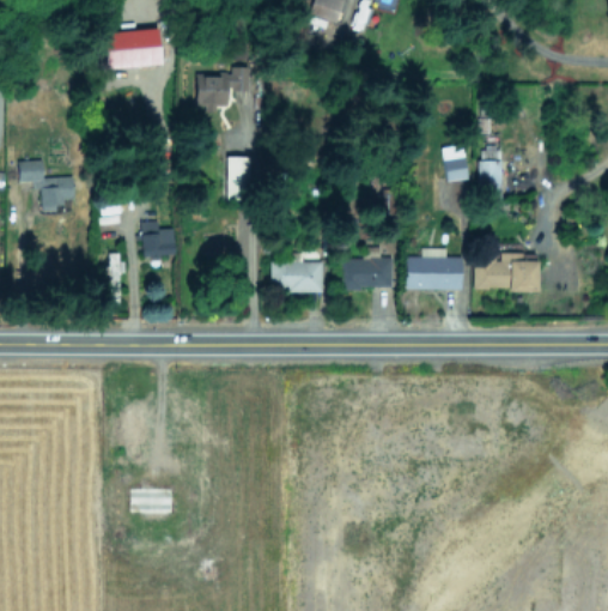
[(314,0),(311,17),(339,22),(342,0),(314,0)]
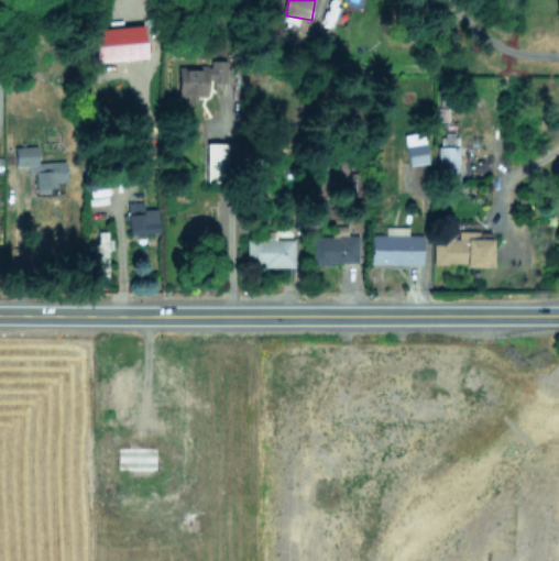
[(346,0),(344,4),(364,10),(366,0),(346,0)]
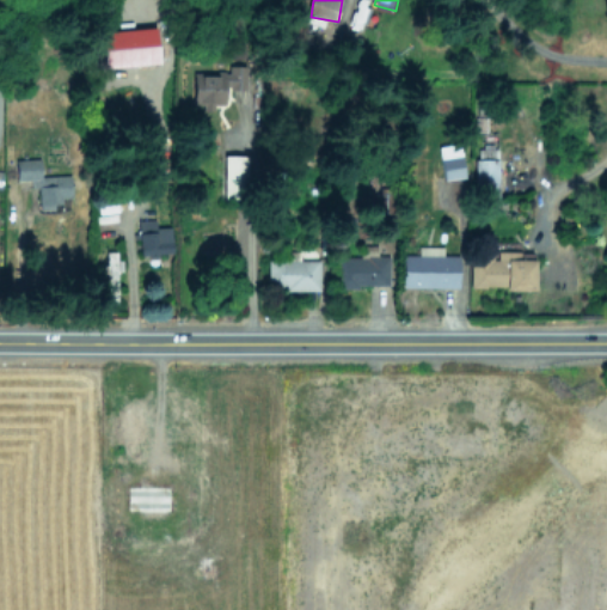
[(249,91),(250,67),(232,67),(232,74),(197,74),(197,108),(227,108),(227,91),(249,91)]
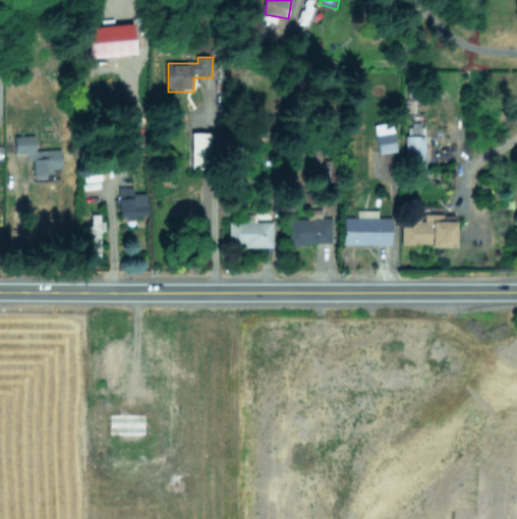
[(394,124),(377,125),(380,154),(397,153),(394,124)]
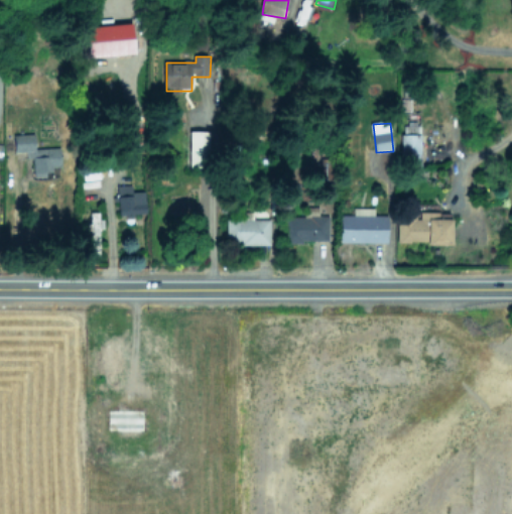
[(210,133),(192,132),(192,168),(210,168),(210,133)]
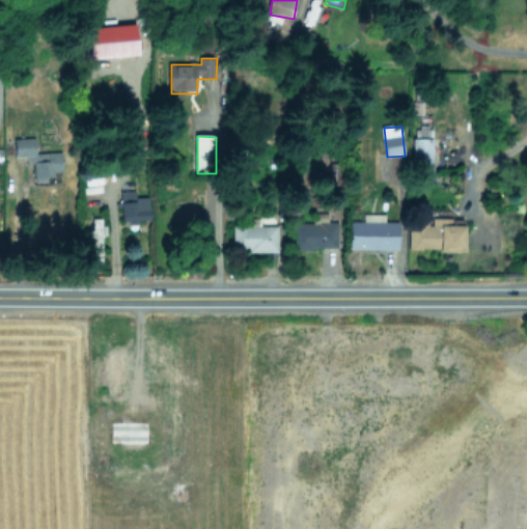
[(64,154),(38,154),(37,139),(17,140),(17,158),(34,157),(35,182),(56,181),(56,172),(64,172),(64,154)]
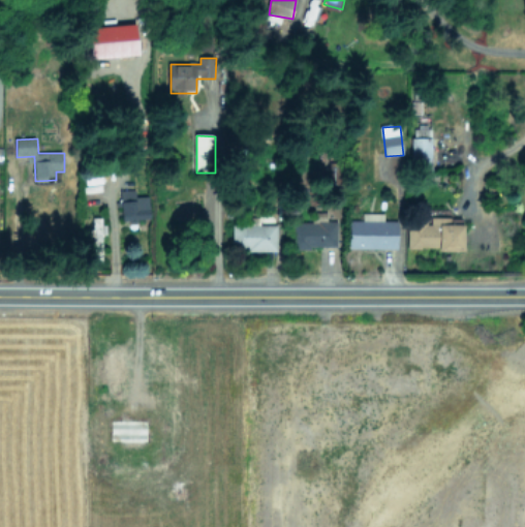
[(137,198),(136,191),(122,191),(123,222),(151,221),(150,197),(137,198)]
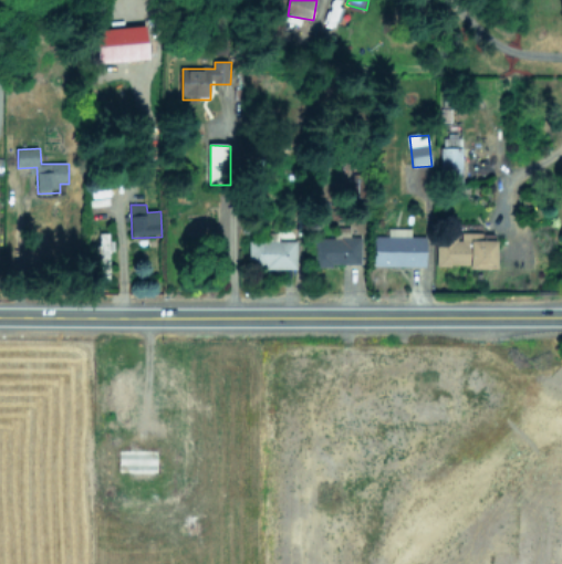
[(362,238),(352,238),(352,229),(336,229),(336,239),(315,240),(316,267),(363,265),(362,238)]
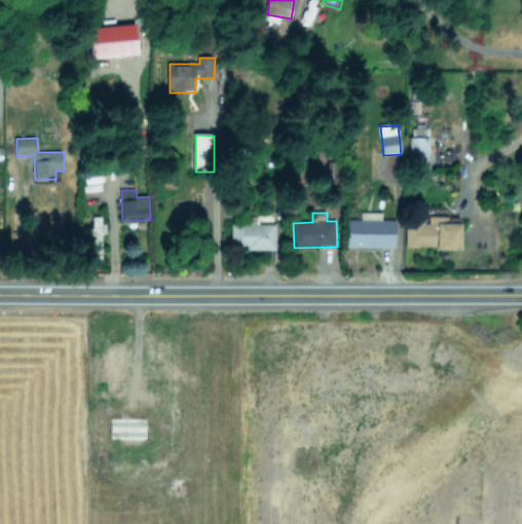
[(397,248),(397,221),(383,221),(383,214),(363,214),(362,220),(349,220),(349,248),(397,248)]
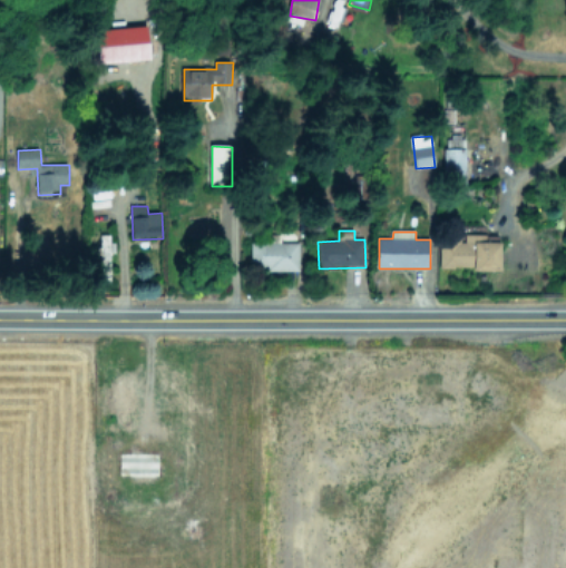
[(113,235),(100,236),(103,255),(115,254),(113,235)]
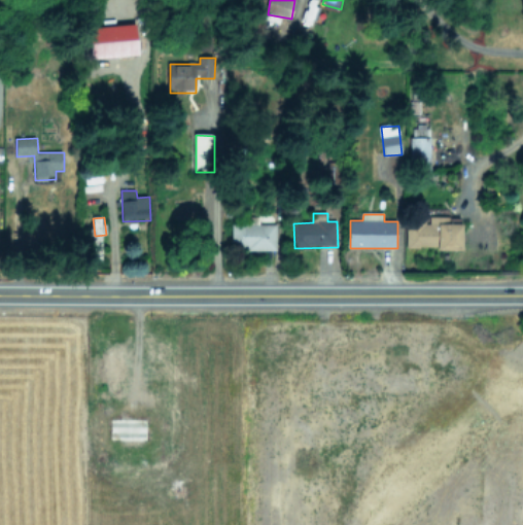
[(277,251),(278,225),(260,225),(260,218),(250,218),(250,225),(233,225),(233,250),(277,251)]
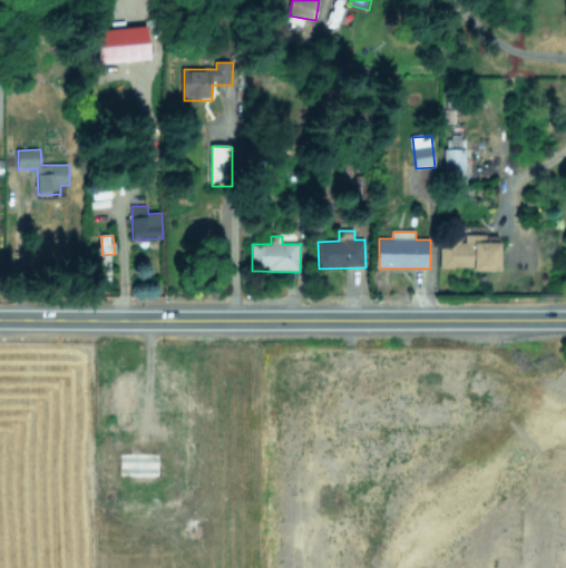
[(501,271),(501,236),(465,236),(465,238),(441,238),(441,271),(501,271)]
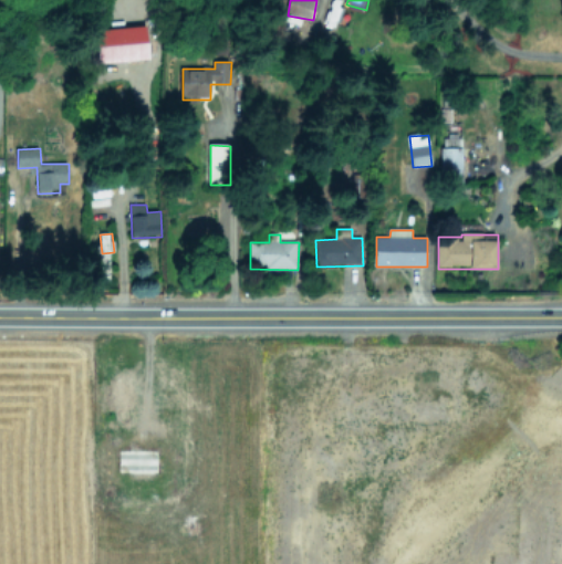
[(159,451),(122,451),(122,474),(134,474),(134,481),(159,481),(159,451)]
